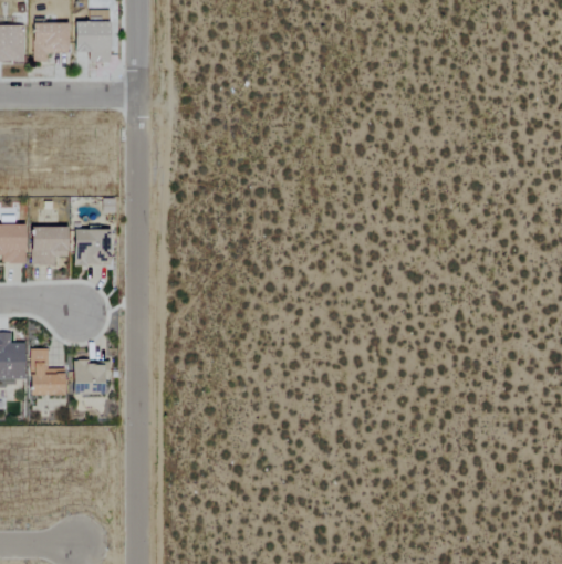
[(74,21),(74,51),(90,51),(91,61),(111,61),(111,18),(92,19),(92,20),(74,21)]
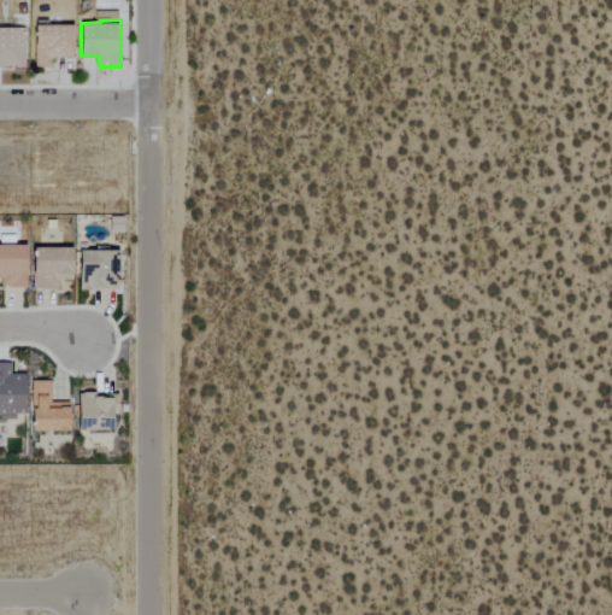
[(75,24),(37,24),(36,66),(52,66),(52,57),(75,57),(75,24)]
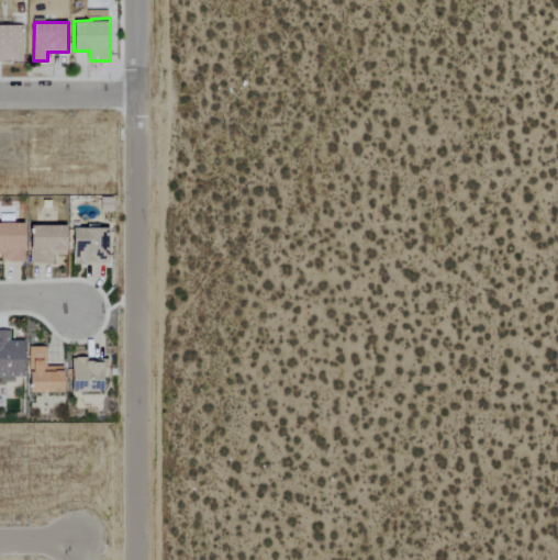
[(25,24),(0,24),(0,60),(26,60),(25,24)]
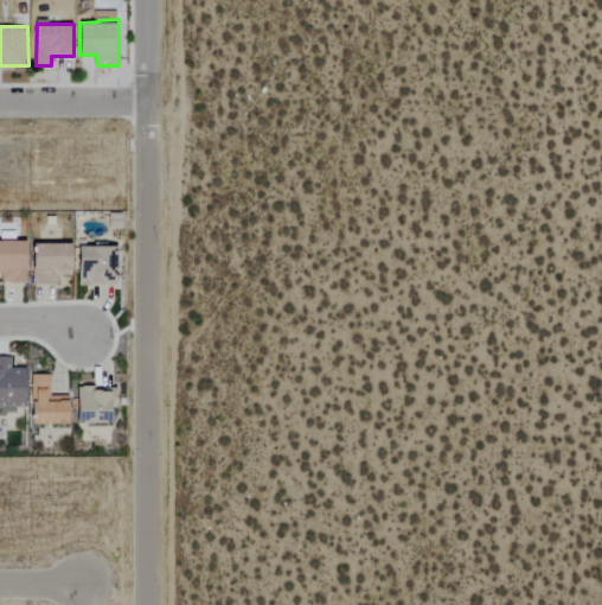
[(27,281),(26,240),(0,240),(0,273),(4,273),(4,281),(27,281)]
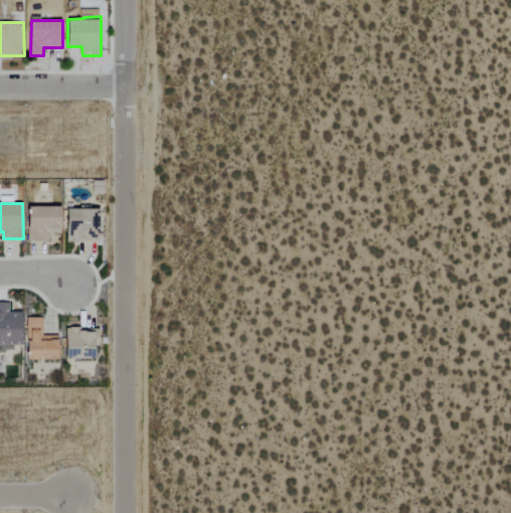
[(61,206),(29,205),(28,240),(51,240),(51,231),(61,232),(61,206)]
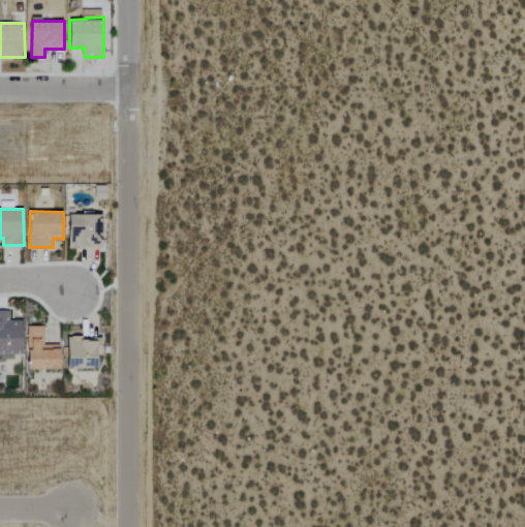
[(69,248),(103,247),(102,214),(68,215),(69,248)]
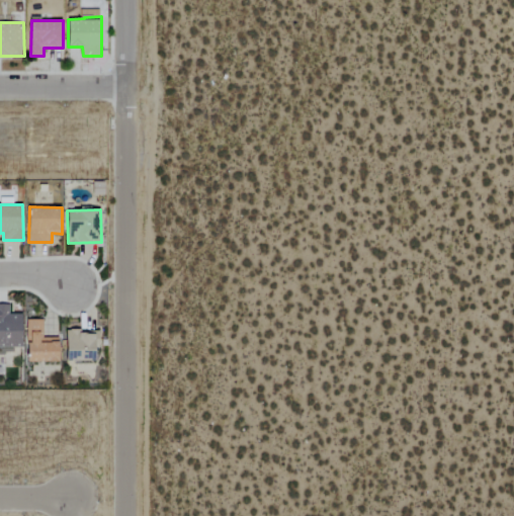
[(0,345),(23,345),(22,312),(12,312),(11,303),(0,303),(0,345)]
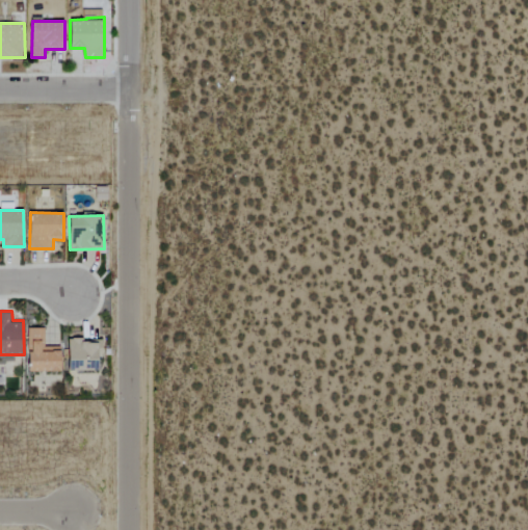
[(60,369),(61,345),(47,344),(47,326),(30,326),(29,369),(60,369)]
